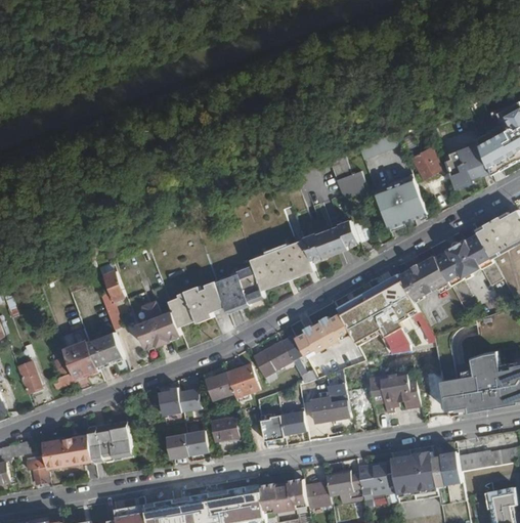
[(360,160),(399,144),(395,132),(356,146),(360,160)]
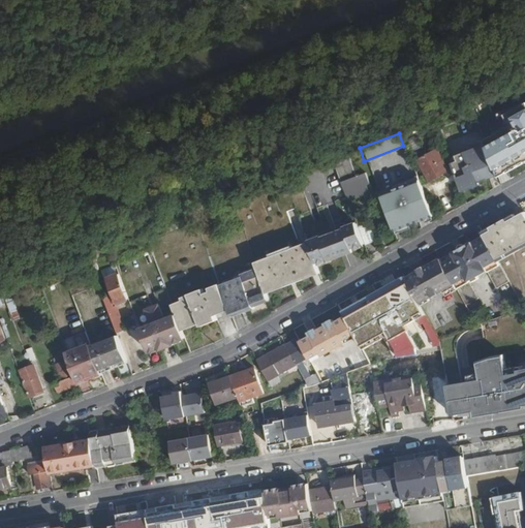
[(492,172),(482,145),(446,158),(457,189),(467,185),(467,182),(492,172)]
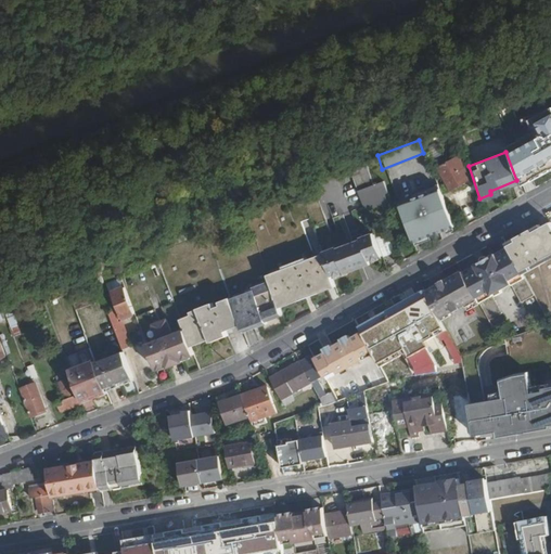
[(466,178),(455,155),(434,167),(446,189),(466,178)]
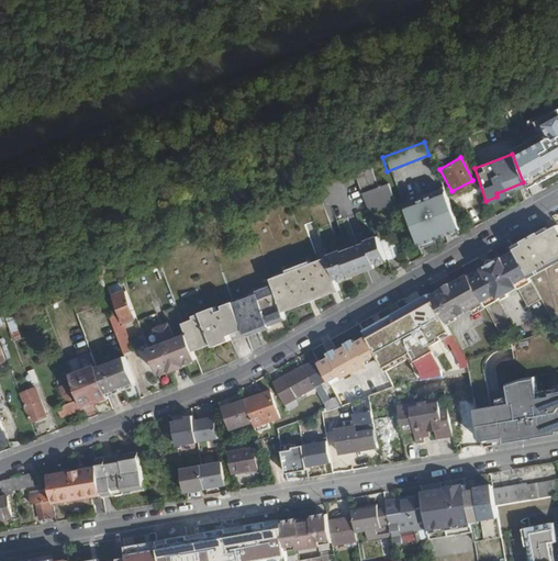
[(388,191),(382,176),(358,186),(361,198),(365,198),(365,200),(388,191)]
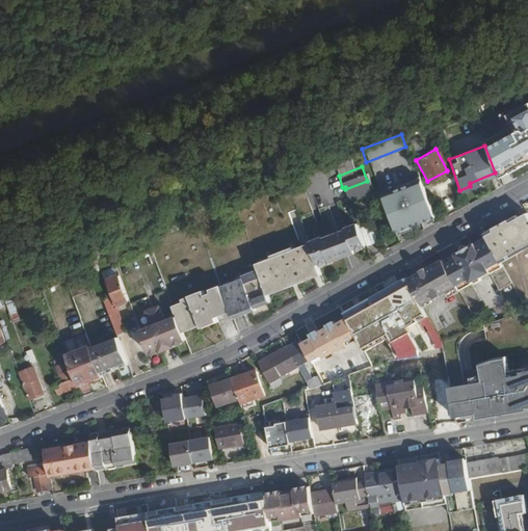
[(432,217),(417,177),(390,186),(391,188),(378,193),(392,232),(432,217)]
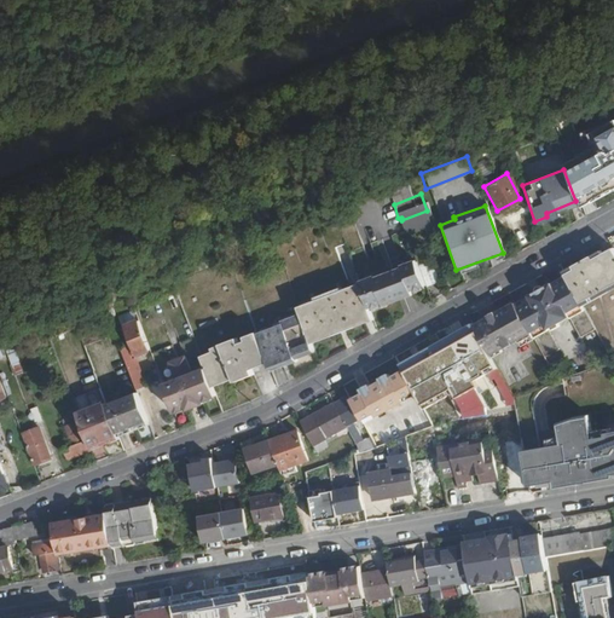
[(612,279),(613,277),(613,258),(608,249),(597,255),(596,252),(560,272),(562,276),(577,302),(613,282),(612,279)]
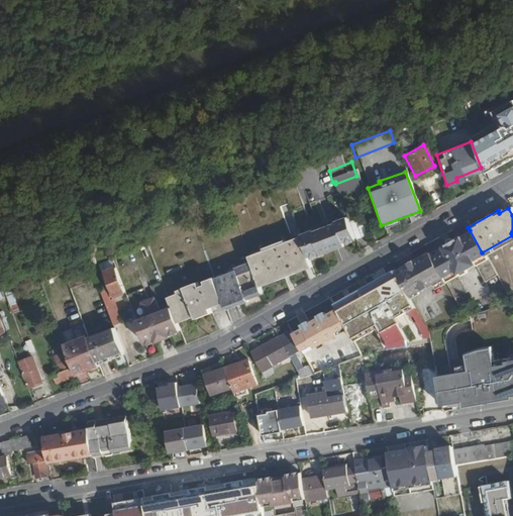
[(364,235),(356,217),(345,221),(352,238),(352,240),(364,235)]
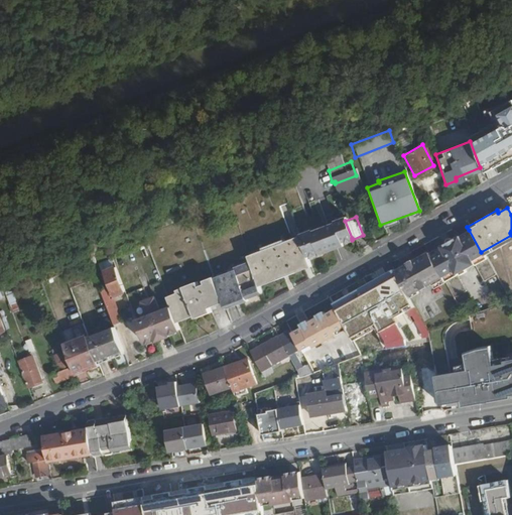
[(329,246),(352,238),(345,221),(344,218),(297,235),(306,259),(330,250),(329,246)]
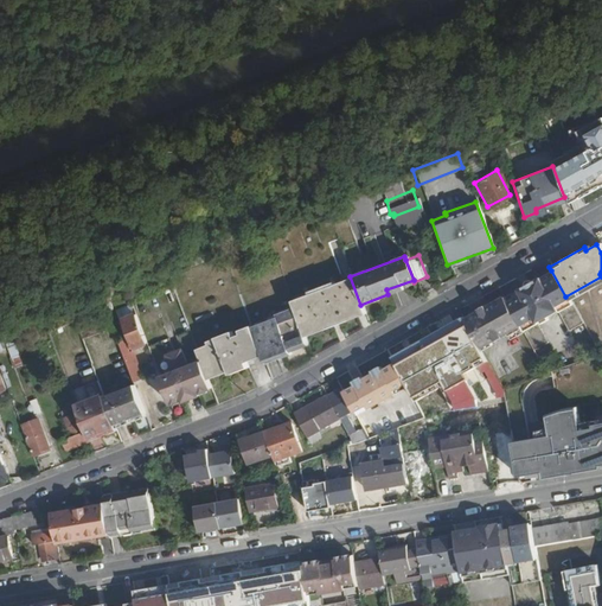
[(565,297),(551,270),(532,280),(535,284),(520,292),(518,287),(500,298),(520,332),(530,349),(544,342),(535,324),(555,312),(565,329),(580,321),(565,297)]
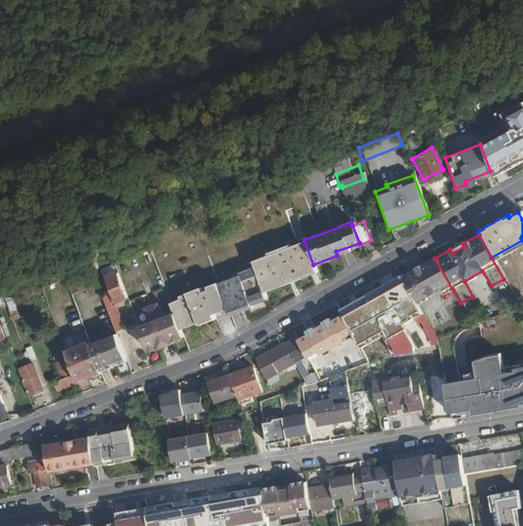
[(522,236),(521,238),(522,240),(491,257),(503,279),(520,307),(522,306),(522,236)]
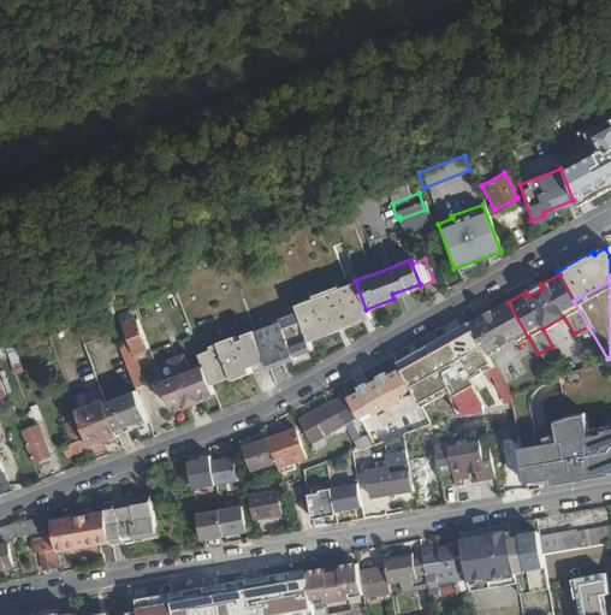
[(366,309),(355,281),(290,308),(294,314),(304,339),(368,314),(366,309)]
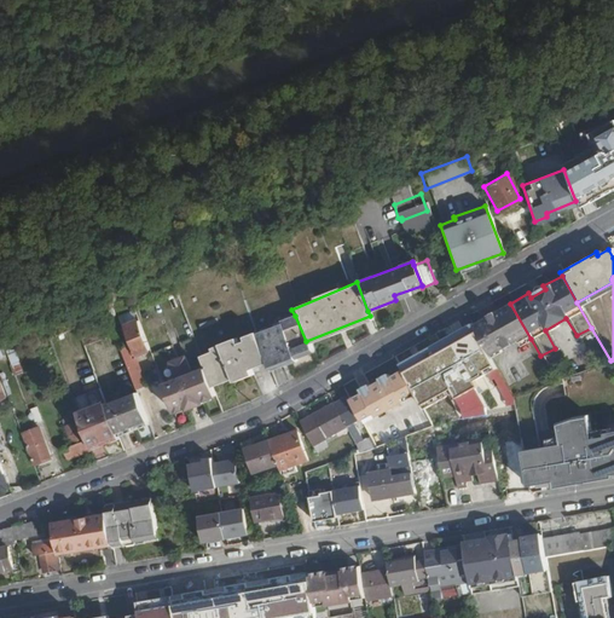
[(497,348),(513,340),(516,346),(531,339),(510,304),(469,325),(487,358),(498,353),(497,348)]
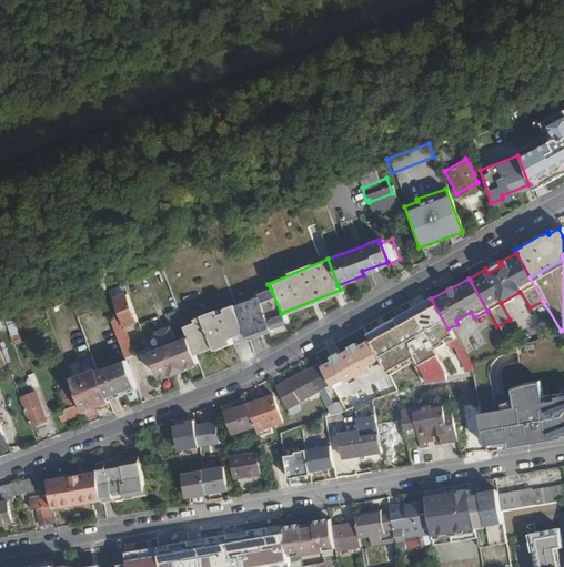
[(102,290),(100,282),(93,284),(96,292),(102,290)]
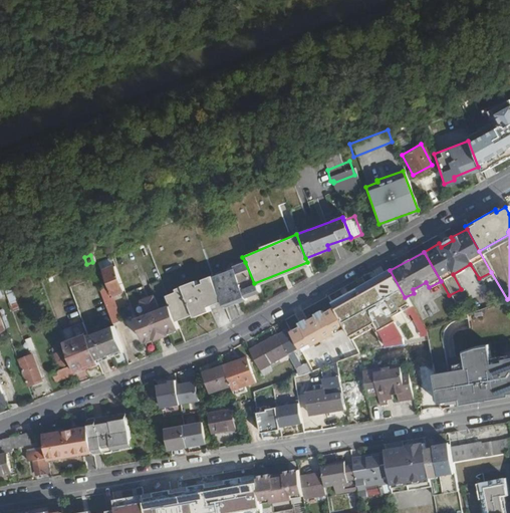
[(254,283),(245,262),(207,278),(218,298),(220,306),(235,300),(237,304),(244,301),(242,295),(256,290),(254,283)]
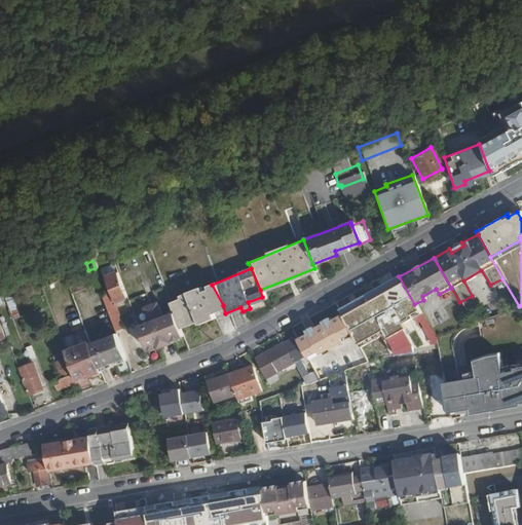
[(124,298),(115,272),(102,277),(110,303),(124,298)]
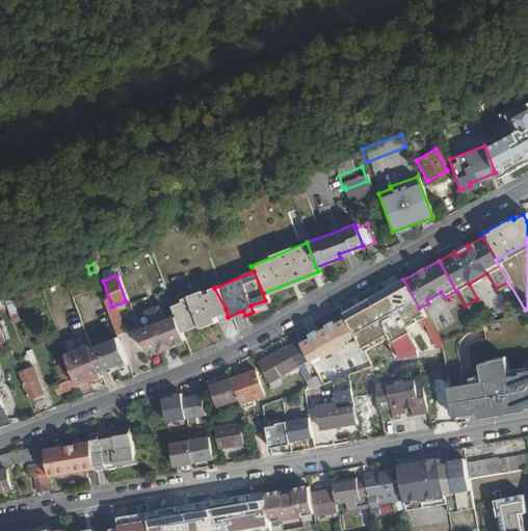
[(214,288),(167,304),(173,317),(177,329),(195,323),(198,329),(214,323),(211,314),(226,309),(214,288)]
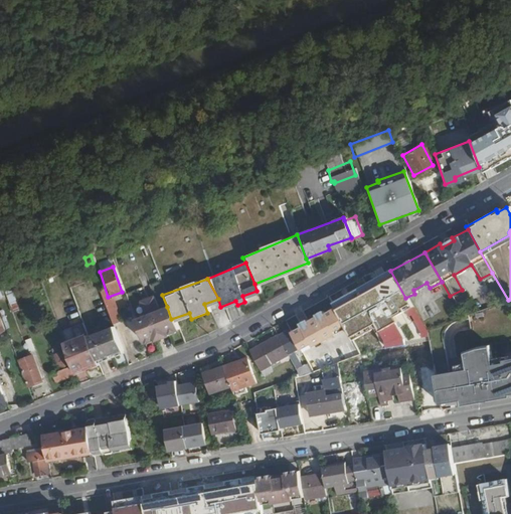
[(12,298),(7,285),(1,287),(6,300),(12,298)]
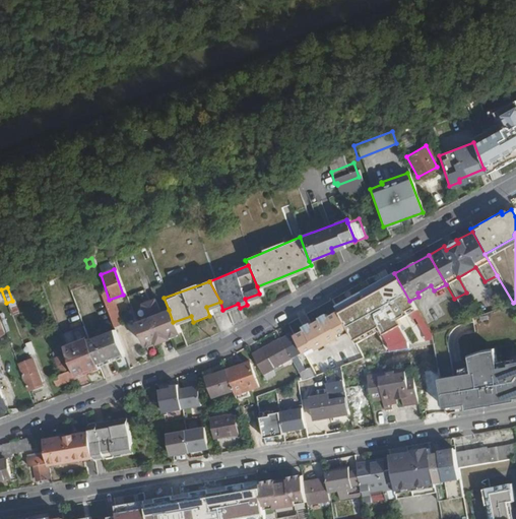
[(173,322),(169,310),(157,314),(151,300),(139,305),(144,319),(133,323),(142,346),(153,341),(154,344),(167,339),(166,336),(177,332),(173,322)]
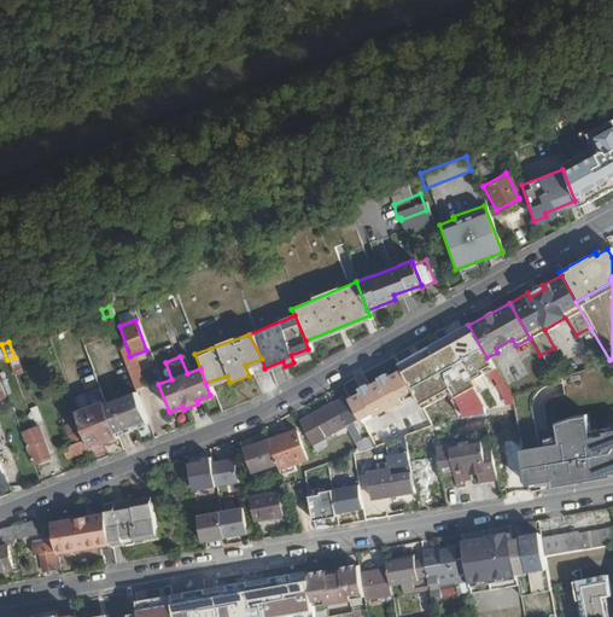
[(140,385),(132,362),(122,366),(132,389),(140,385)]
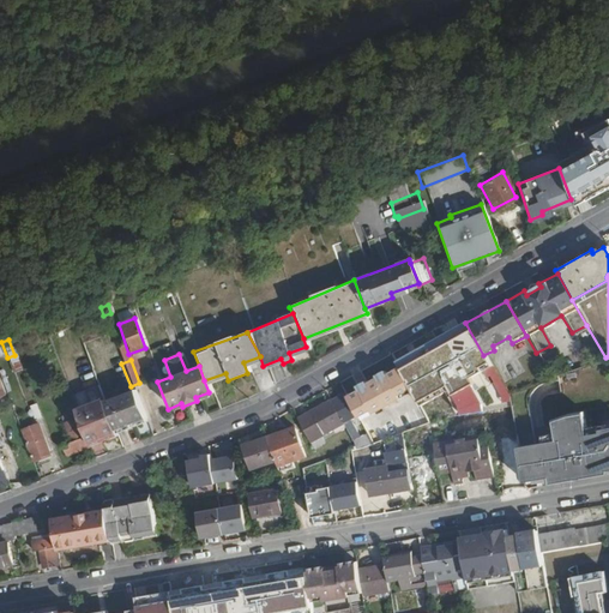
[(354,416),(406,389),(395,367),(384,373),(381,372),(354,388),(355,390),(343,396),(354,416)]
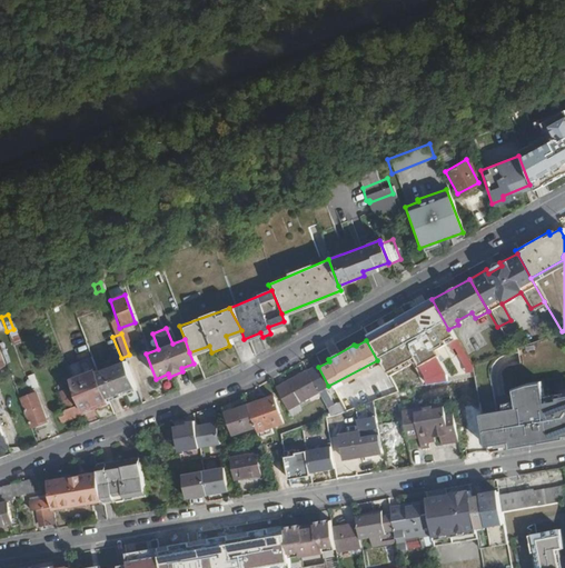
[(418,366),(407,344),(387,355),(399,377),(418,366)]
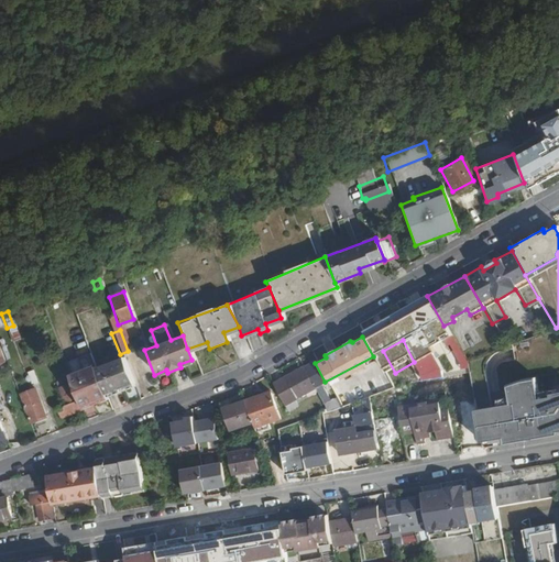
[(103,395),(94,368),(88,354),(69,361),(74,374),(66,377),(75,399),(77,406),(103,396),(103,395)]
